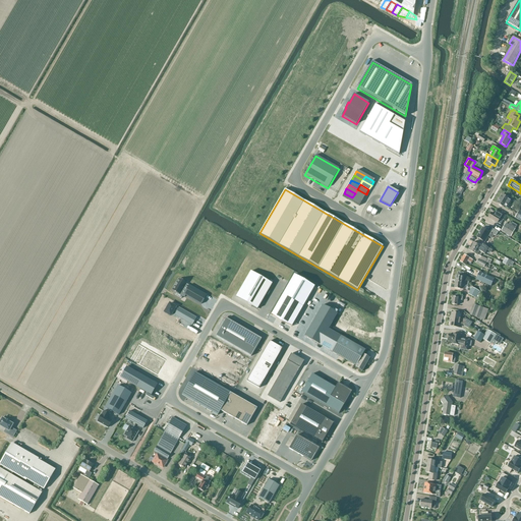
[(366,194),(357,189),(355,193),(363,198),(366,194)]
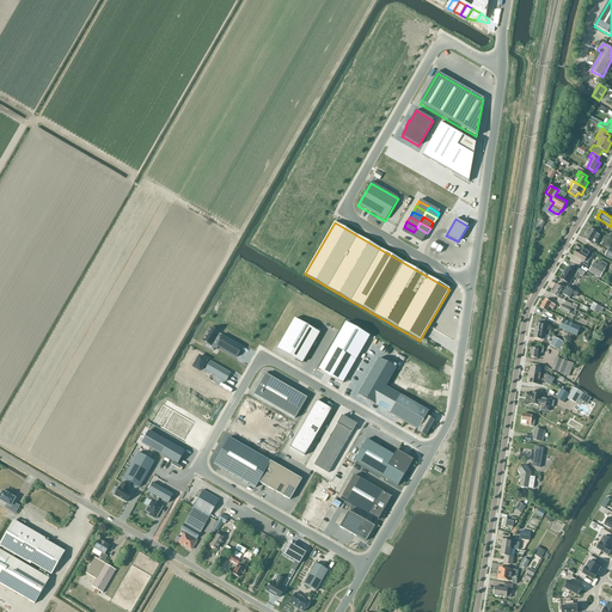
[(411,238),(414,232),(404,227),(401,232),(411,238)]
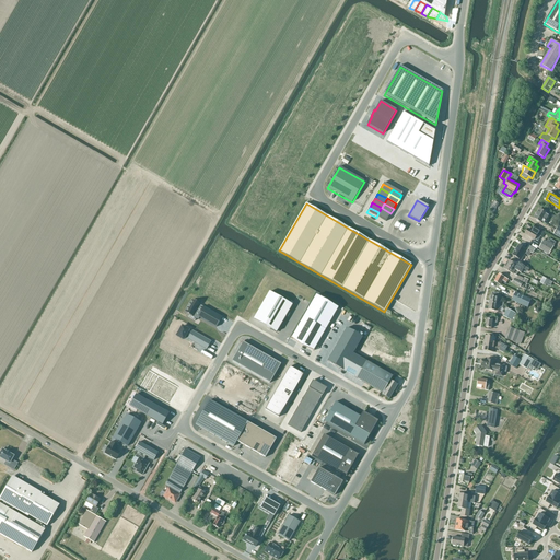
[(391,213),(382,208),(378,212),(388,218),(391,213)]
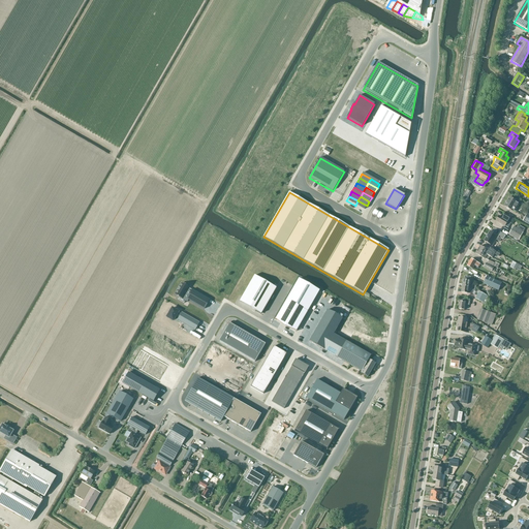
[(504,207),(512,211),(514,210),(516,212),(520,205),(518,203),(518,201),(509,197),(504,207)]
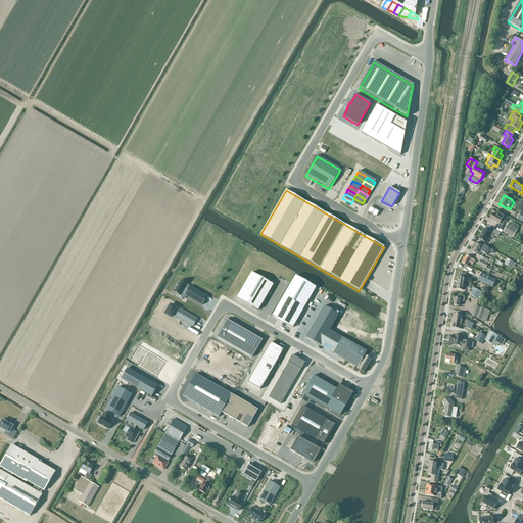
[(363,203),(353,198),(351,203),(360,208),(363,203)]
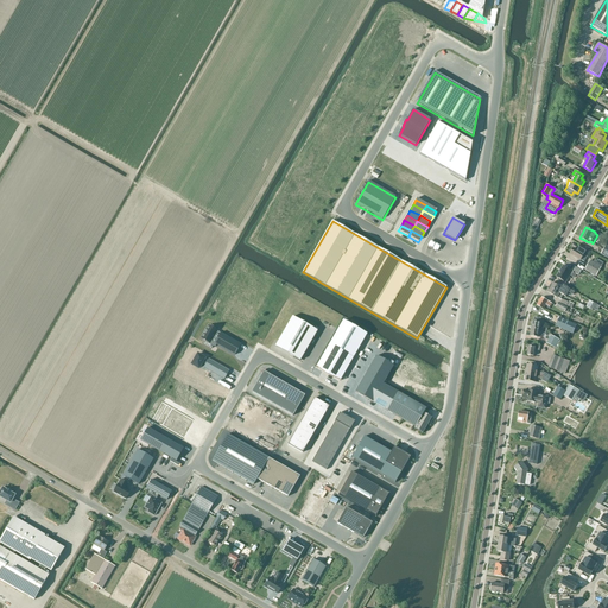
[(574,248),(570,254),(581,260),(584,255),(588,257),(589,258),(593,253),(581,246),(578,251),(574,248)]
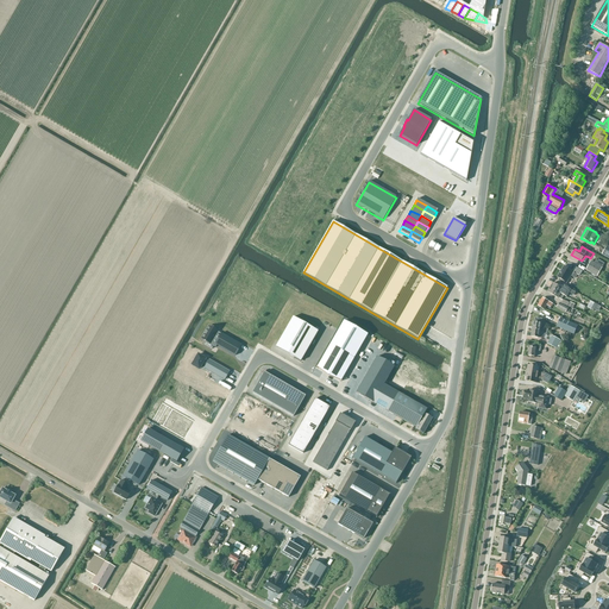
[(602,268),(591,261),(586,270),(597,277),(602,268)]
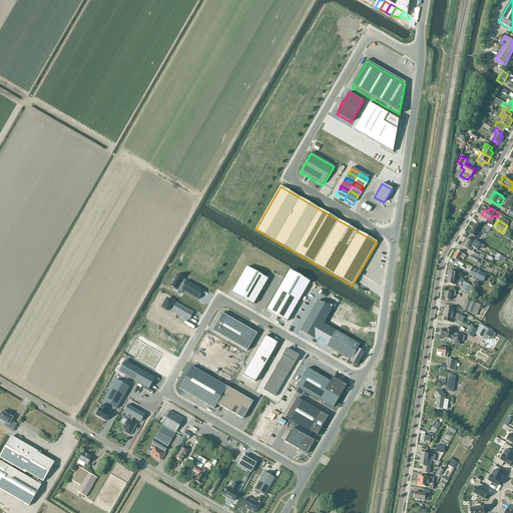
[(475,224),(469,233),(477,238),(481,232),(484,234),(486,231),(475,224)]
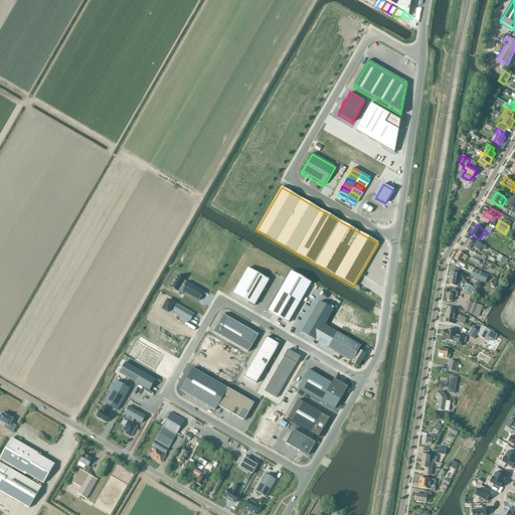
[(199,227),(195,234),(199,236),(203,229),(199,227)]
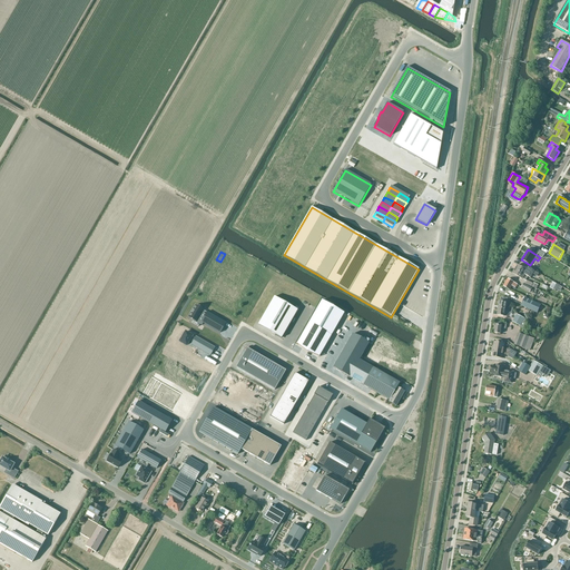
[(225,254),(220,262),(226,265),(231,257),(225,254)]
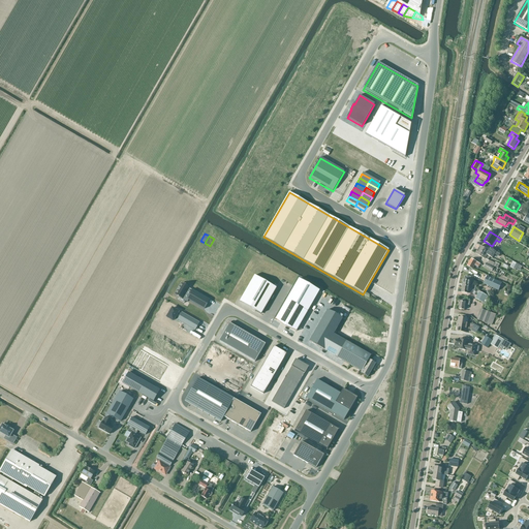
[(214,239),(210,246),(214,248),(218,241),(214,239)]
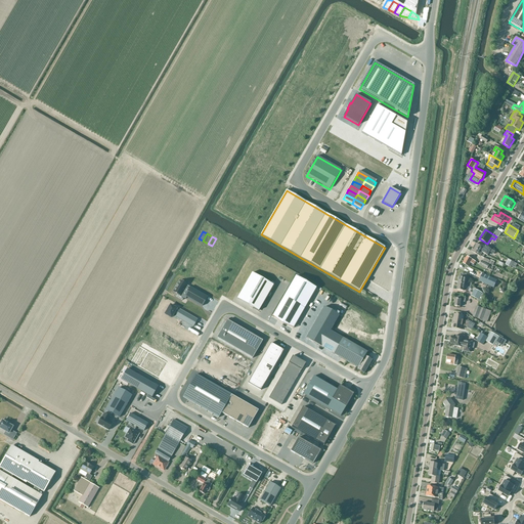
[(199,238),(194,246),(199,248),(203,241),(199,238)]
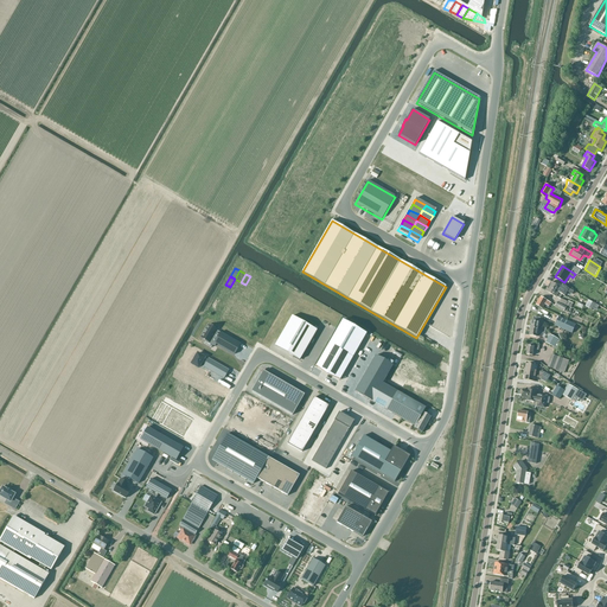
[(250,276),(246,285),(250,288),(255,280),(250,276)]
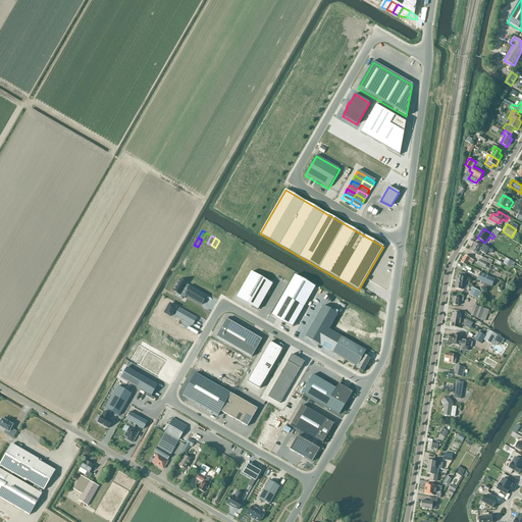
[(202,240),(198,247),(203,250),(207,243),(202,240)]
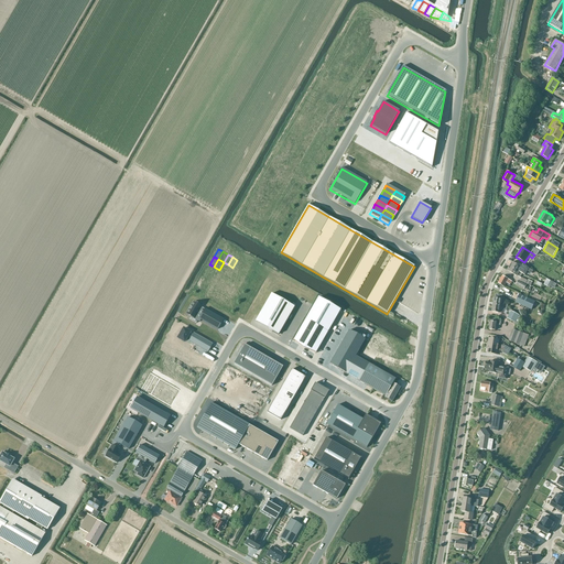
[(237,260),(232,268),(238,270),(242,262),(237,260)]
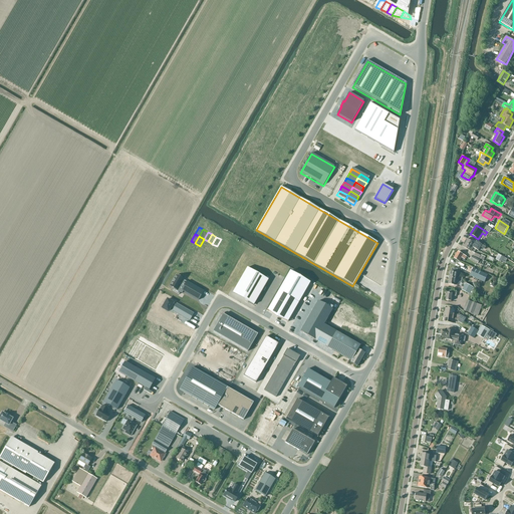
[(204,239),(200,246),(204,248),(208,241),(204,239)]
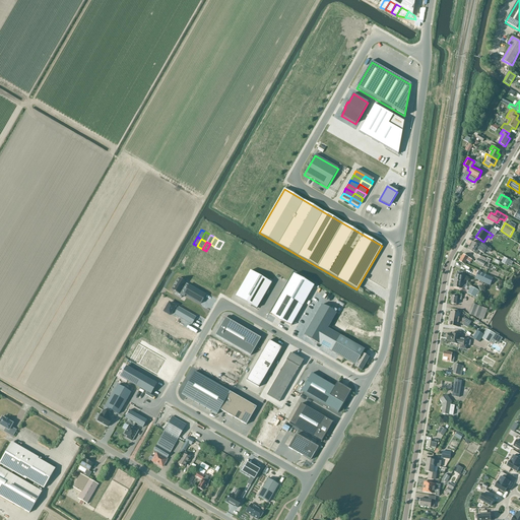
[(223,242),(219,249),(223,252),(228,245),(223,242)]
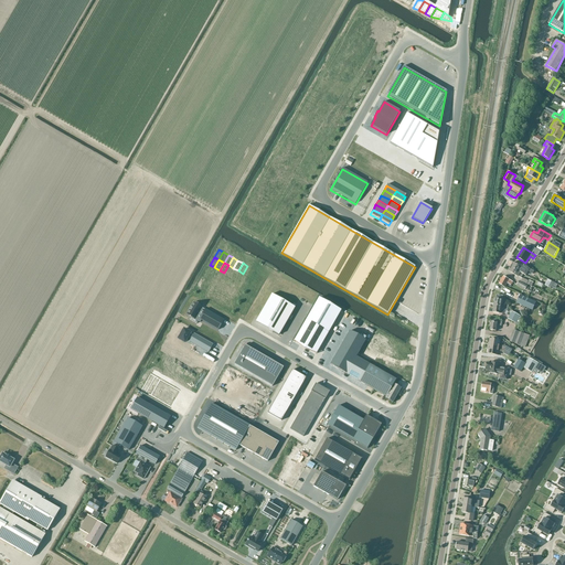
[(520,273),(523,275),(523,274),(526,276),(529,272),(533,274),(534,272),(530,269),(526,267),(524,266),(523,268),(513,263),(511,267),(520,273)]
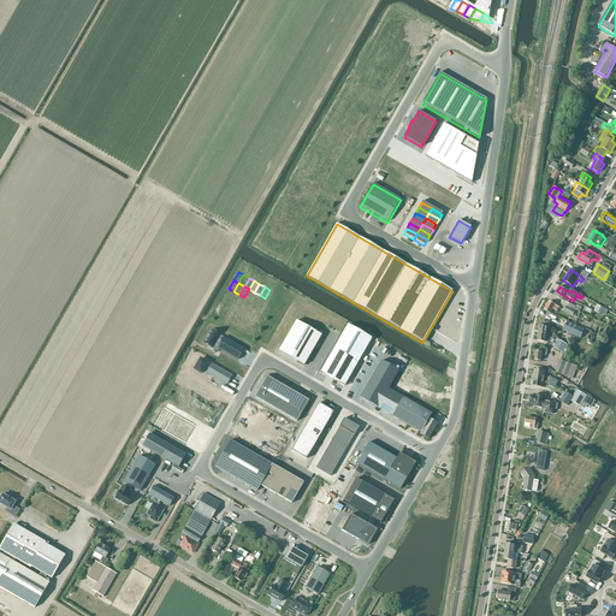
[(249,289),(244,297),(249,301),(254,292),(249,289)]
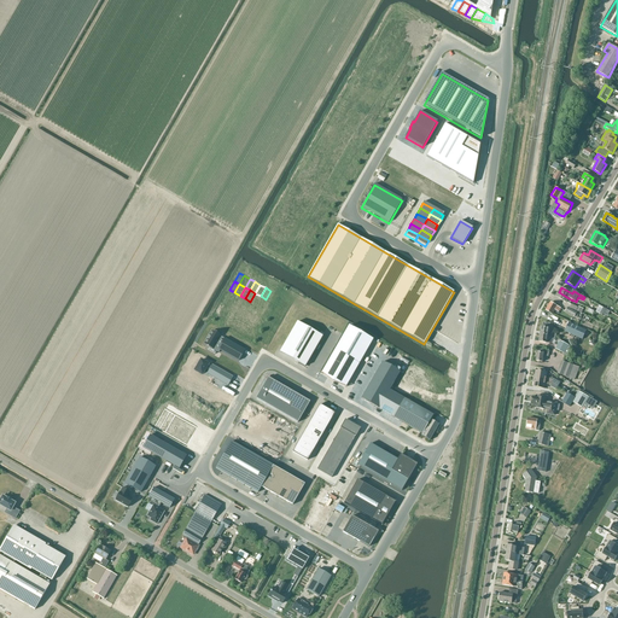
[(270,291),(266,299),(270,302),(275,293),(270,291)]
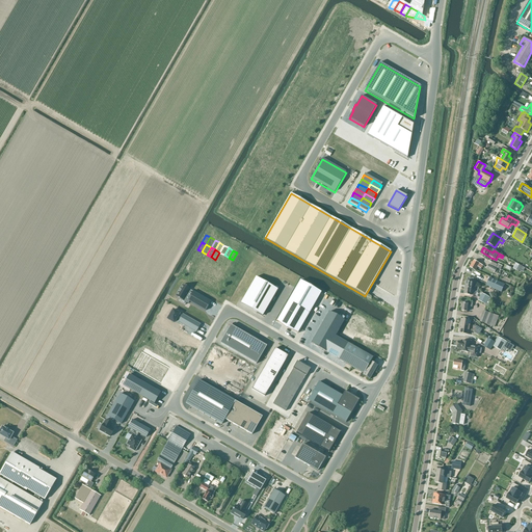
[(490,262),(493,259),(489,257),(481,251),(479,256),(487,261),(488,260),(490,262)]
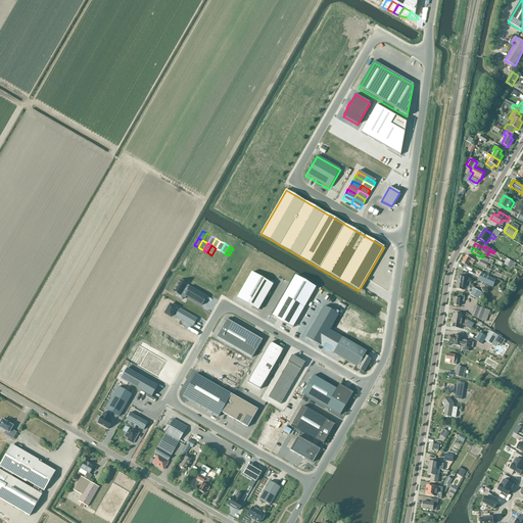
[(216,248),(211,255),(217,257),(221,250),(216,248)]
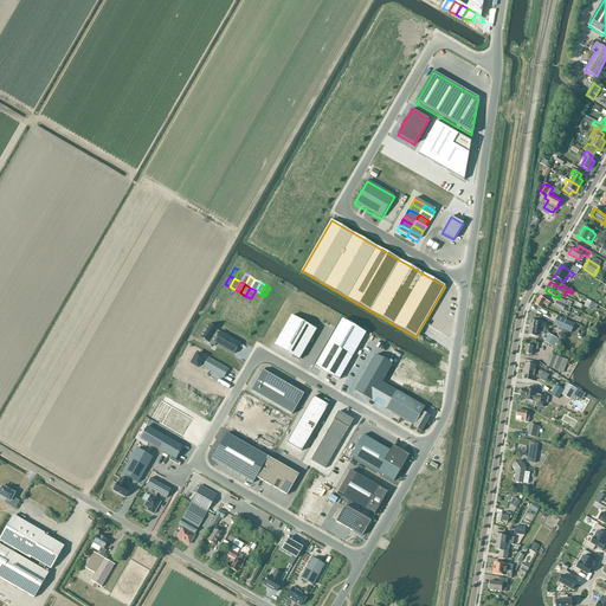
[(270,288),(265,296),(271,300),(276,291),(270,288)]
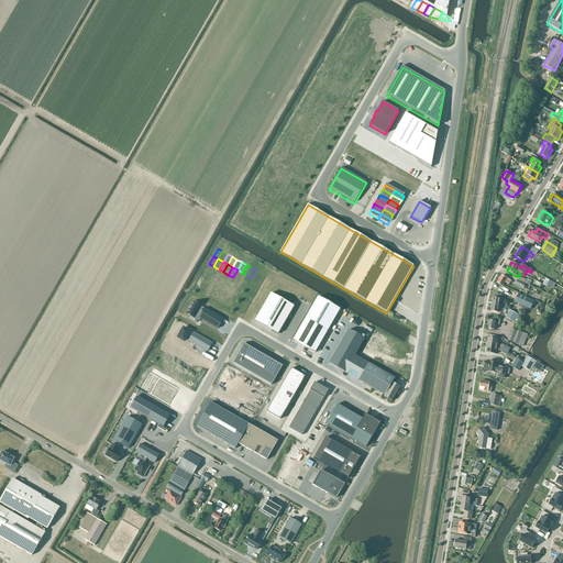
[(238,269),(233,277),(238,280),(242,273),(238,269)]
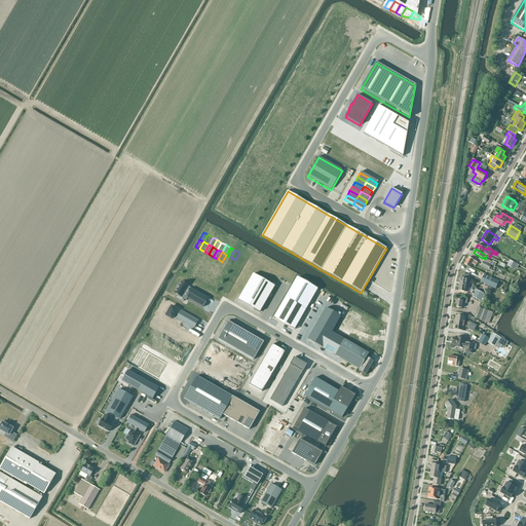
[(239,253),(235,260),(239,262),(243,255),(239,253)]
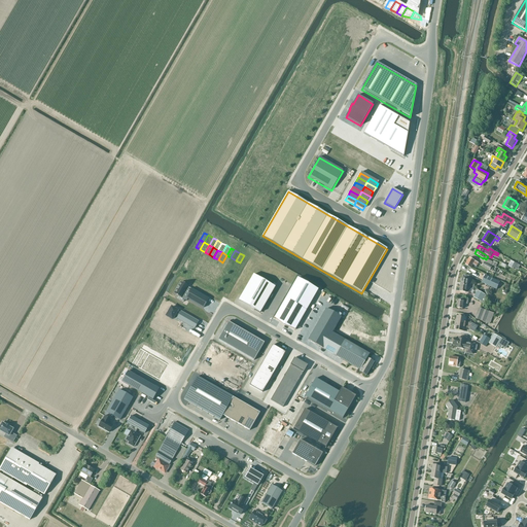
[(190,255),(186,262),(190,266),(195,258),(190,255)]
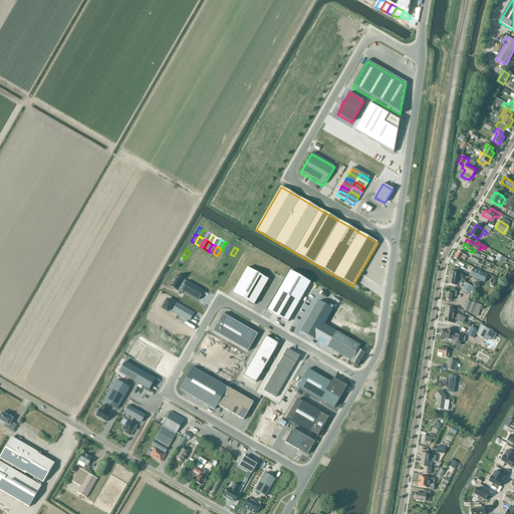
[(221,249),(217,256),(221,258),(225,251),(221,249)]
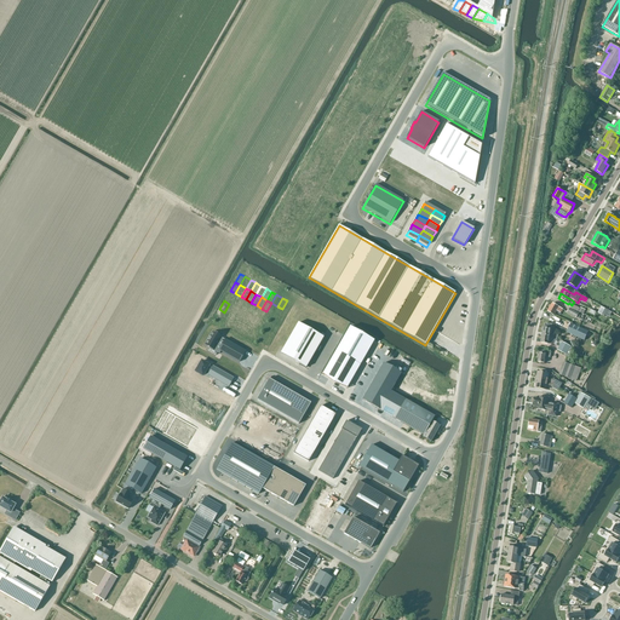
[(287,300),(282,309),(287,313),(288,311),(290,311),(293,304),(287,300)]
